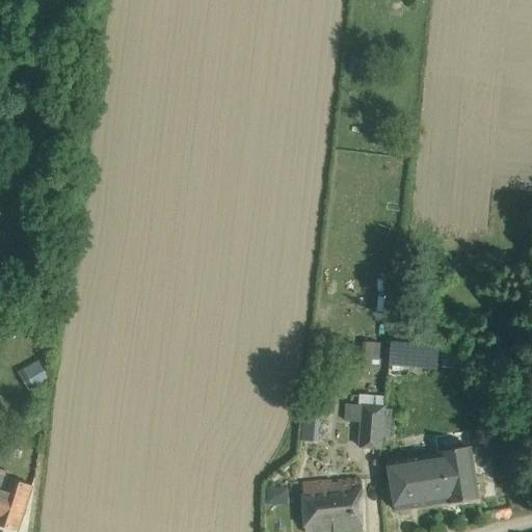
[(386,341),(386,365),(433,366),(434,342),(386,341)]
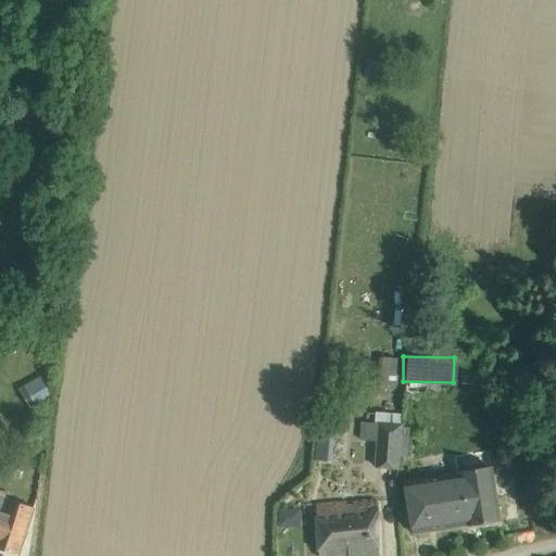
[(378,386),(395,387),(397,361),(379,359),(378,386)]
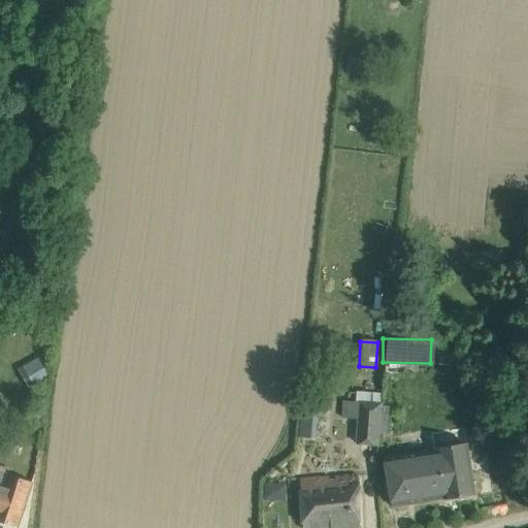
[(439,343),(437,366),(460,368),(462,345),(439,343)]
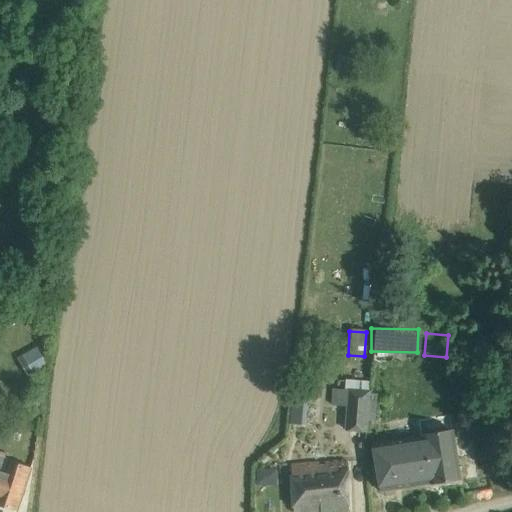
[(36,348),(19,358),(29,375),(46,365),(36,348)]
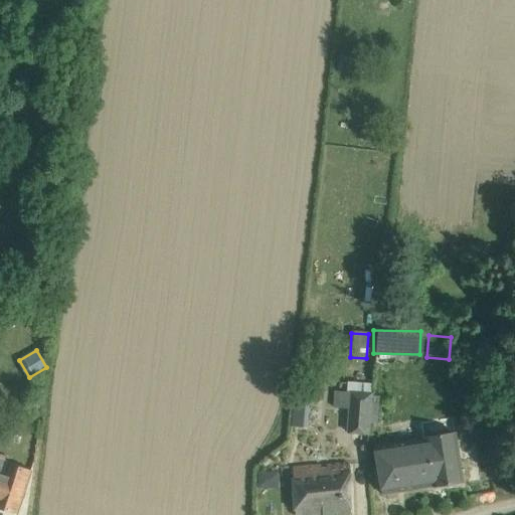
[(351,390),(346,432),(368,434),(372,392),(351,390)]
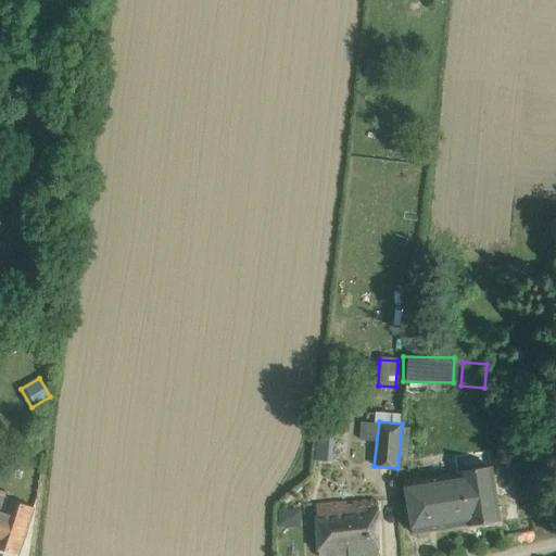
[(492,468),(405,481),(414,533),(468,525),(468,526),(500,520),(492,468)]
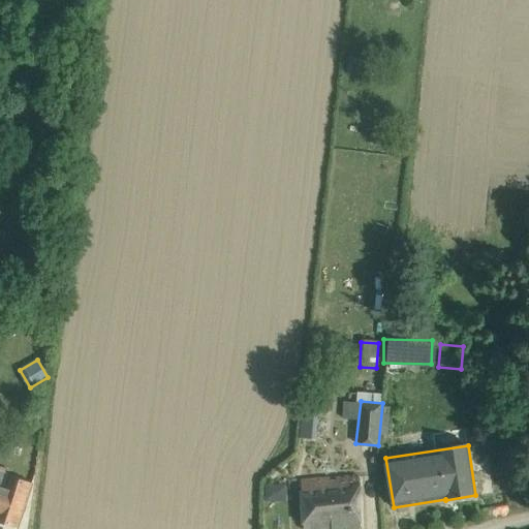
[(0,522),(17,528),(31,483),(7,475),(9,470),(0,467),(0,522)]
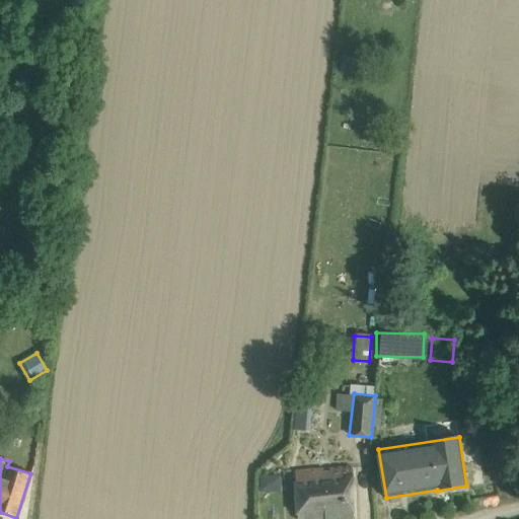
[(295,470),(297,518),(311,518),(325,518),(340,518),(354,518),(350,467),(348,467),(348,466),(295,470)]
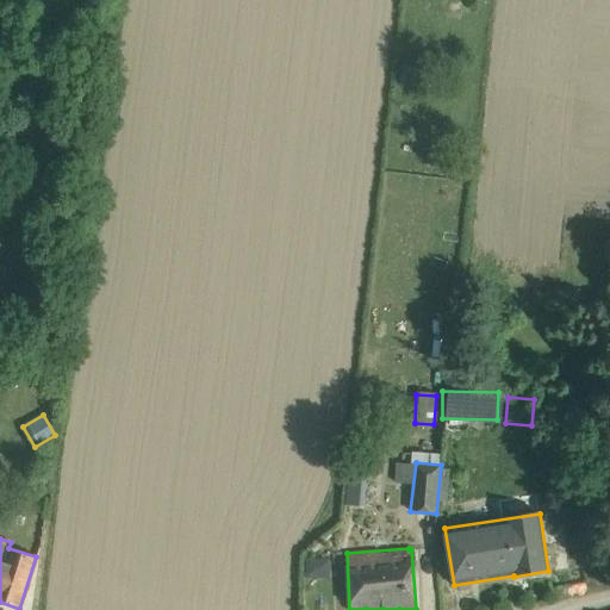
[(319,573),(321,559),(305,559),(305,573),(319,573)]
